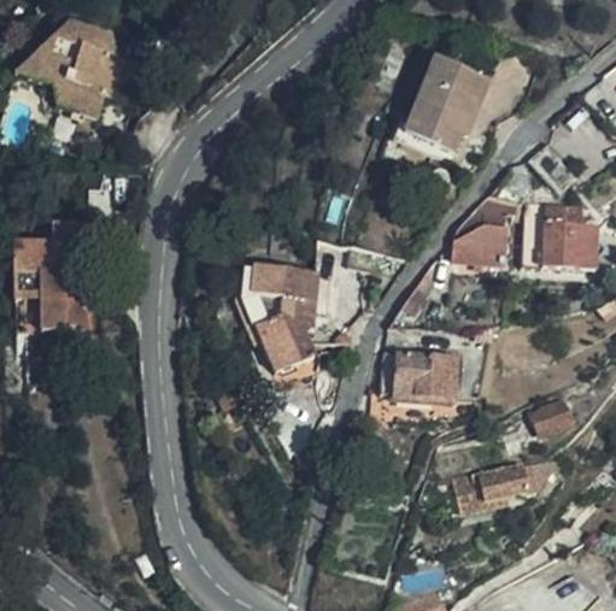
[(127,81),(132,62),(115,57),(109,35),(64,23),(58,41),(50,37),(45,57),(34,53),(25,81),(51,88),(56,106),(80,113),(91,117),(83,141),(94,142),(100,121),(95,119),(103,97),(109,98),(115,77),(127,81)]
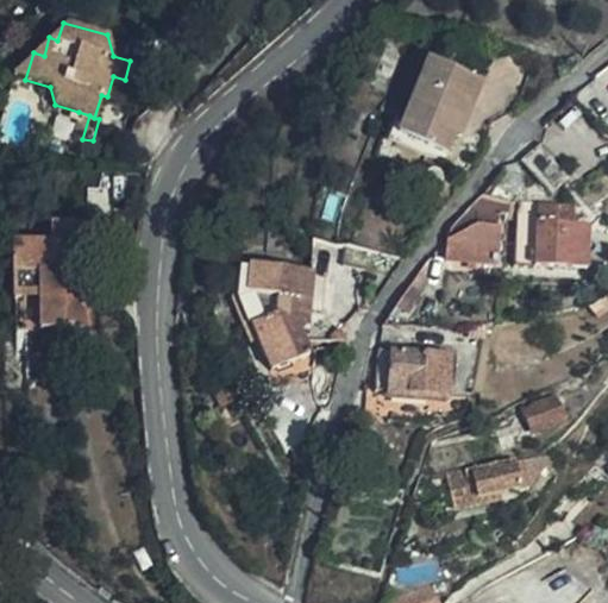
[(57,41),(63,23),(49,37),(57,41)]
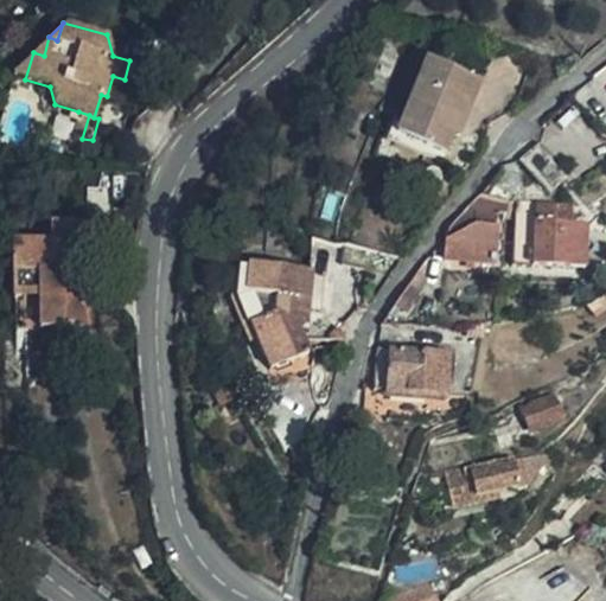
[(44,56),(49,37),(33,52),(44,56)]
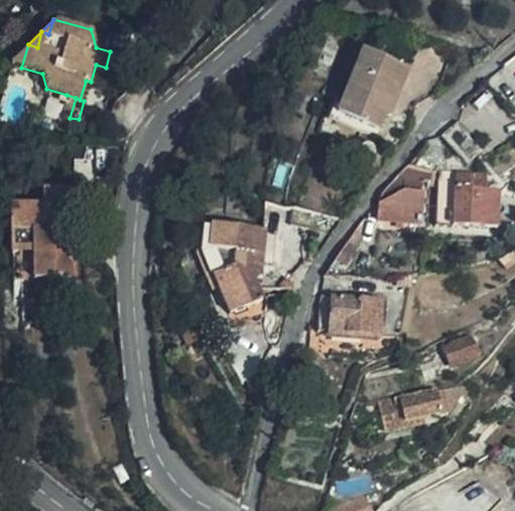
[(21,68),(28,44),(8,64),(21,68)]
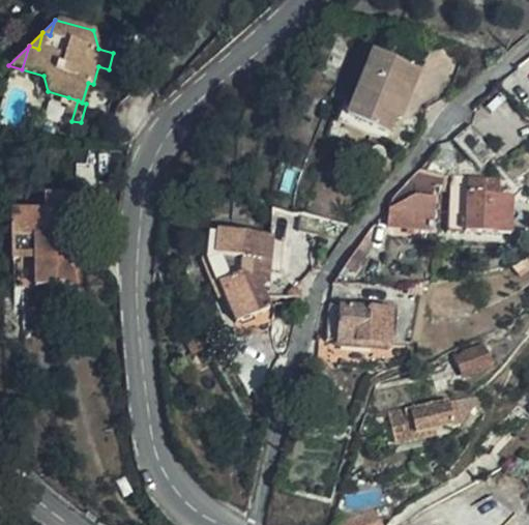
[(405,89),(409,91),(418,68),(373,51),(346,114),(387,132),(394,114),(405,89)]
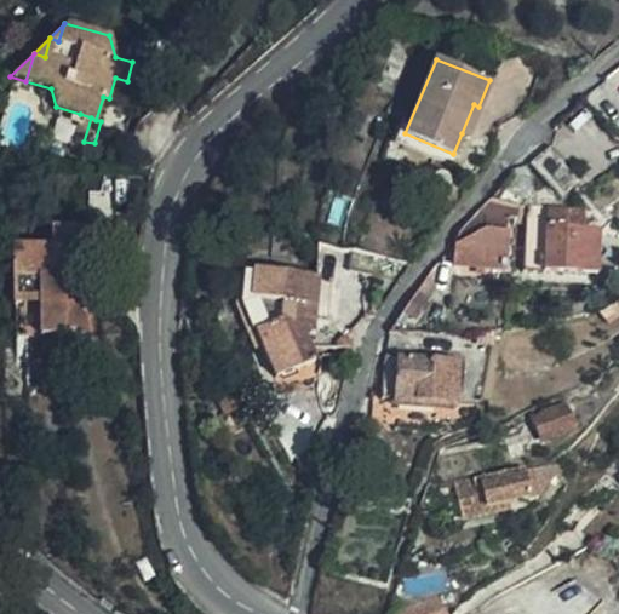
[(143,66),(132,62),(127,81),(143,66)]
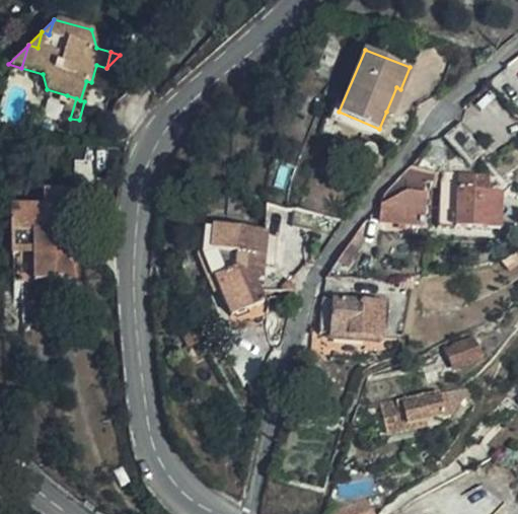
[(92,82),(106,68),(96,65),(91,82),(92,82)]
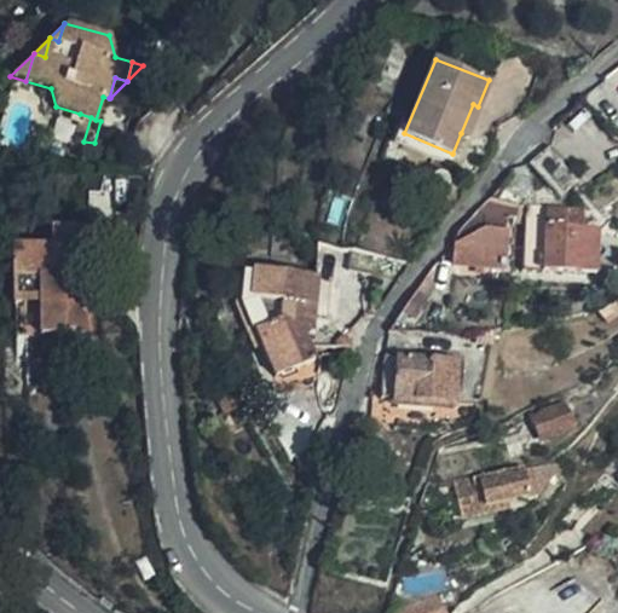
[(466,136),(478,107),(473,104),(461,133),(466,136)]
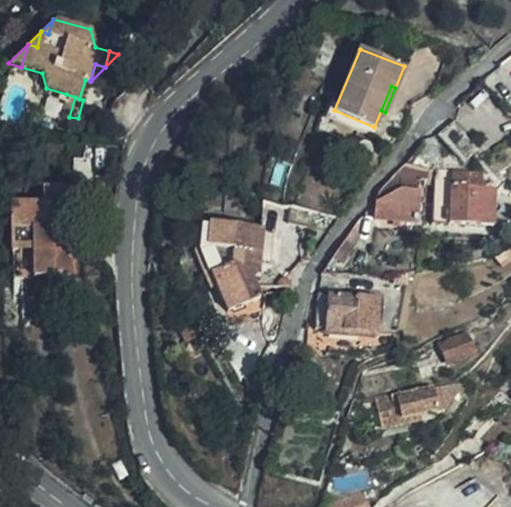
[(60,113),(69,117),(75,97),(66,94),(60,113)]
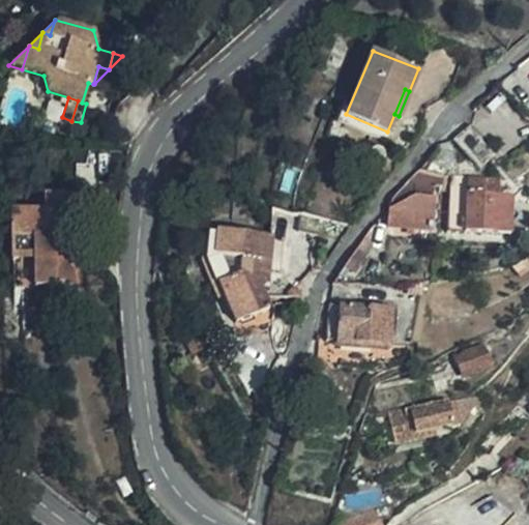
[(479,162),(490,150),(469,125),(457,138),(479,162)]
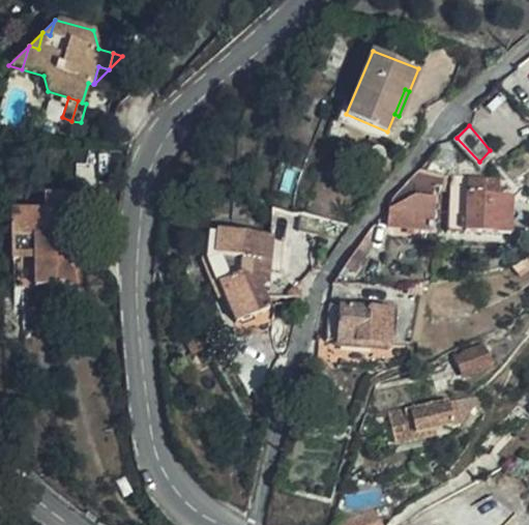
[(381,158),(386,149),(383,145),(381,144),(376,143),(373,144),(369,147),(368,150),(368,157),(375,161),(379,159),(381,158)]
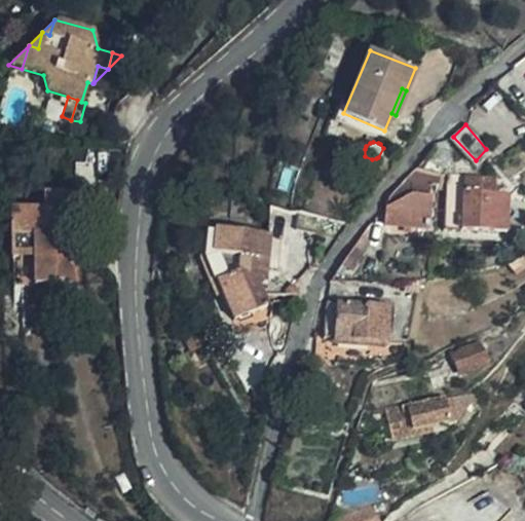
[(441,171),(414,164),(386,195),(386,198),(385,221),(426,224),(430,180),(439,181),(441,171)]
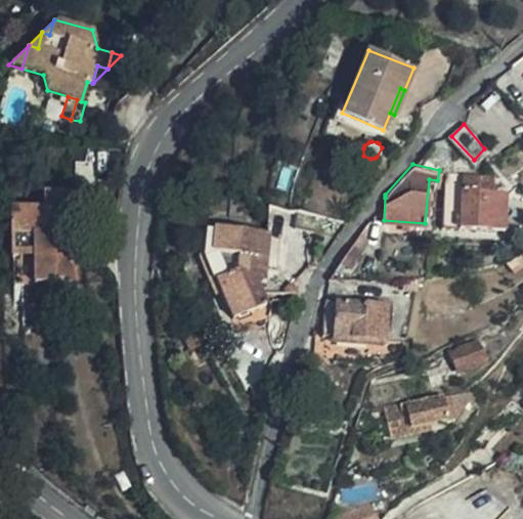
[(503,229),(505,197),(492,196),(492,188),(462,186),(463,172),(445,171),(442,224),(456,226),(458,226),(503,229)]
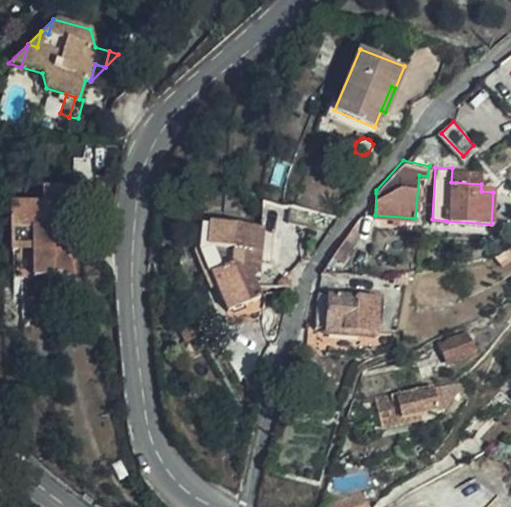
[(482,170),(452,168),(451,182),(481,184),(482,170)]
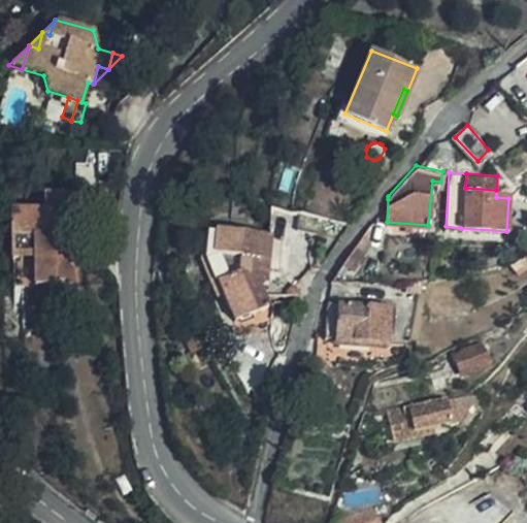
[(73,231),(68,230),(60,231),(60,216),(68,215),(76,215),(76,190),(44,190),(43,205),(10,205),(12,251),(33,251),(34,258),(34,283),(74,282),(73,231)]
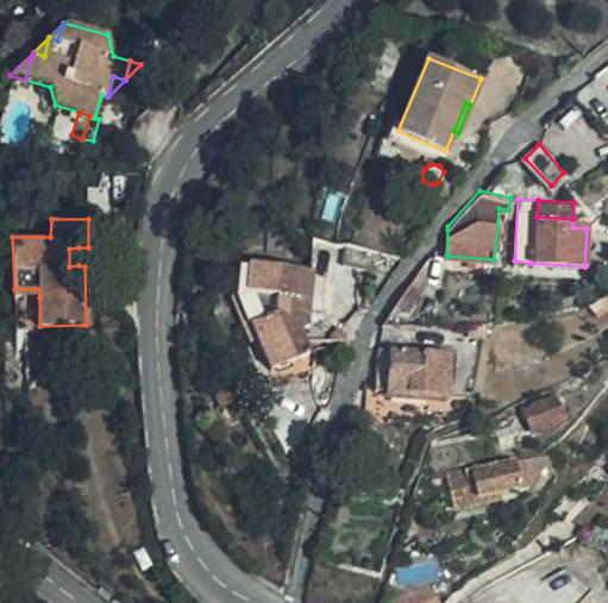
[(69,267),(79,265),(79,247),(69,249),(69,267)]
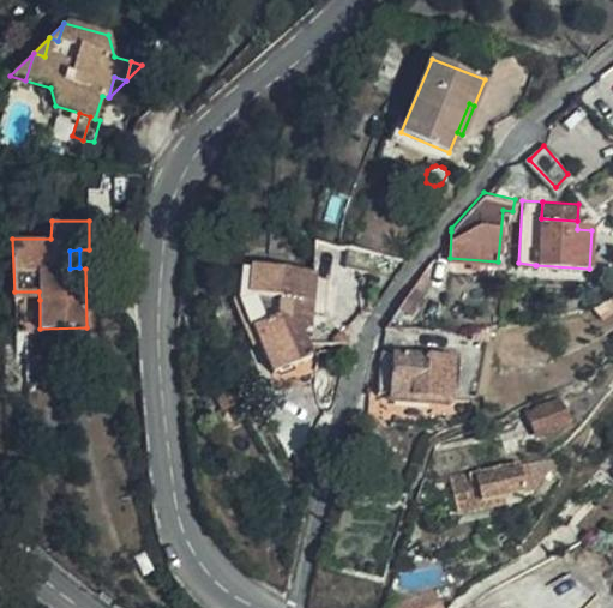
[(362,268),(364,256),(348,253),(346,265),(362,268)]
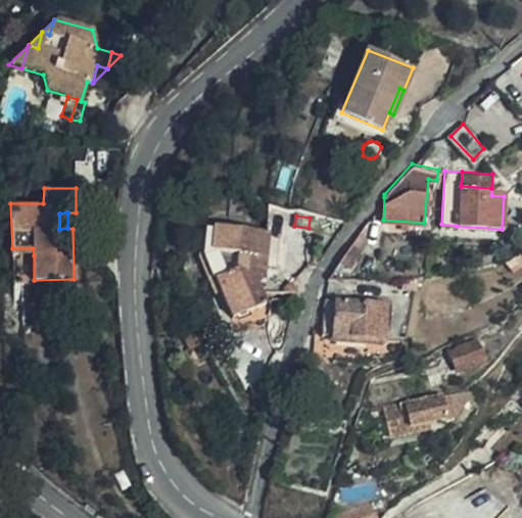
[(215,241),(215,225),(202,224),(199,255),(205,271),(212,292),(222,288),(216,276),(236,267),(237,251),(214,249),(215,241)]
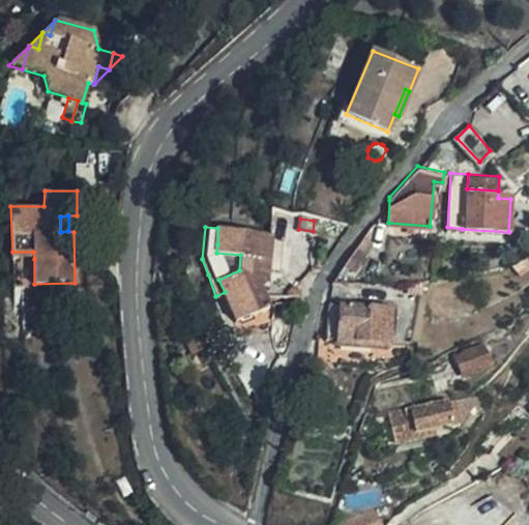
[(258,267),(267,267),(270,233),(223,228),(217,228),(217,244),(216,253),(240,255),(239,270),(218,280),(225,292),(235,319),(268,305),(257,280),(258,267)]
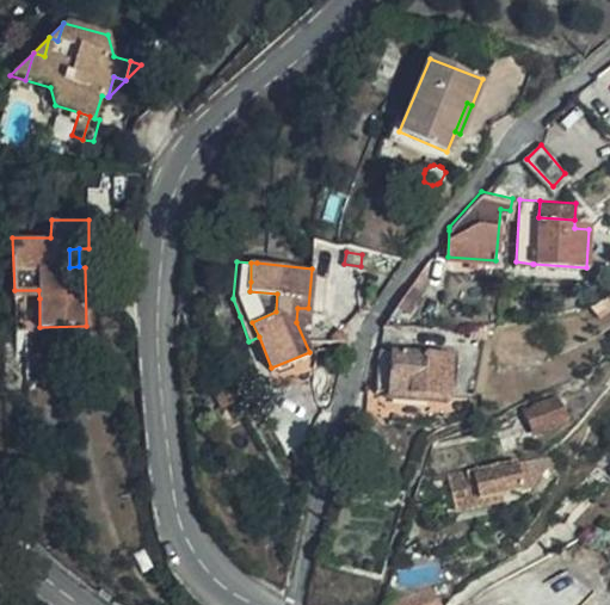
[(426,275),(419,270),(411,284),(417,288),(426,275)]
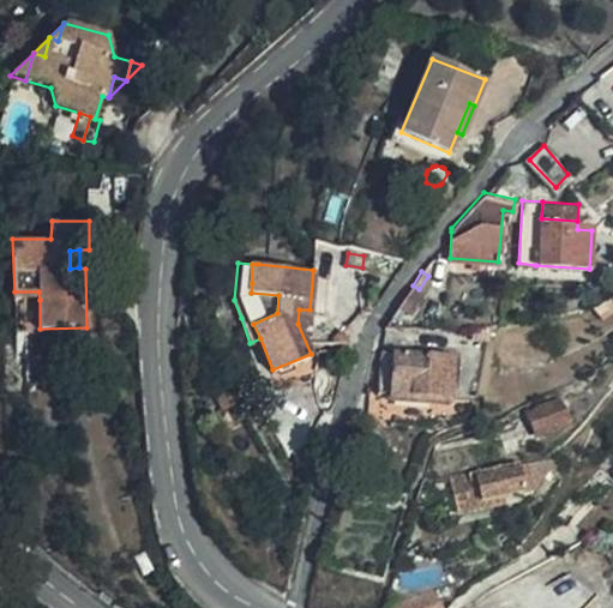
[(413,286),(398,306),(410,314),(421,299),(415,294),(419,289),(413,286)]
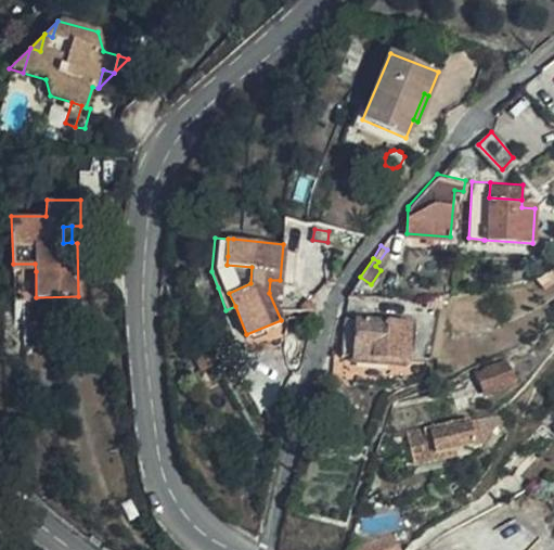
[(544,284),(553,277),(553,258),(536,273),(544,284)]
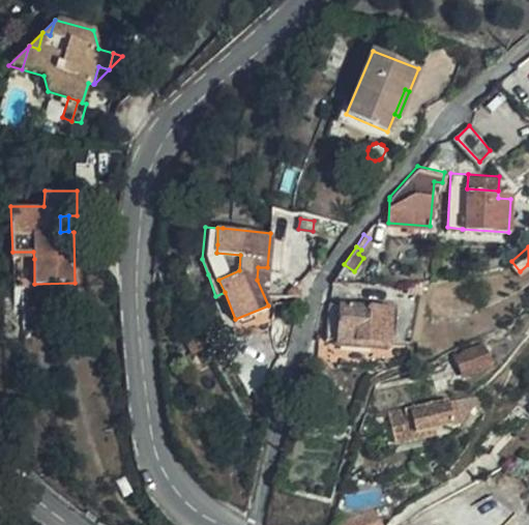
[(267,281),(267,267),(258,267),(257,280),(267,281)]
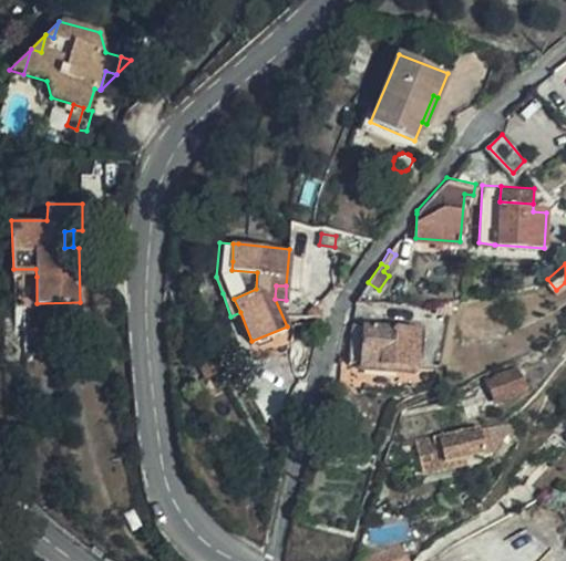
[(415,365),(419,326),(351,321),(348,360),(415,365)]
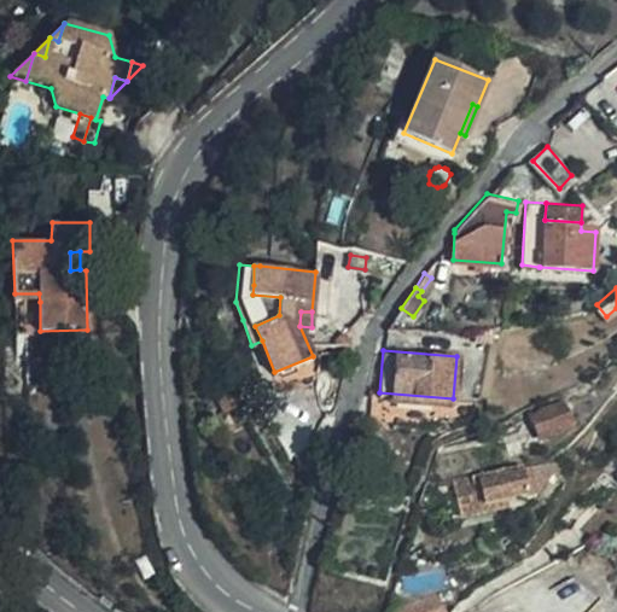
[(574,421),(563,397),(530,411),(540,433),(574,421)]
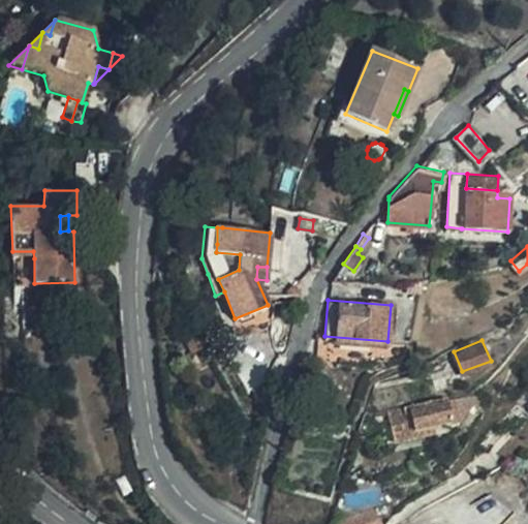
[(473,388),(468,393),(472,401),(479,395),(473,388)]
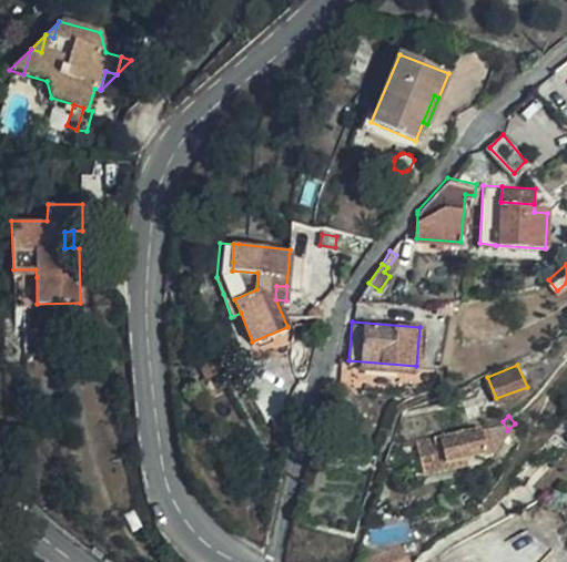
[(478,426),(418,437),(426,469),(447,466),(446,459),(442,440),(481,431),(478,426)]
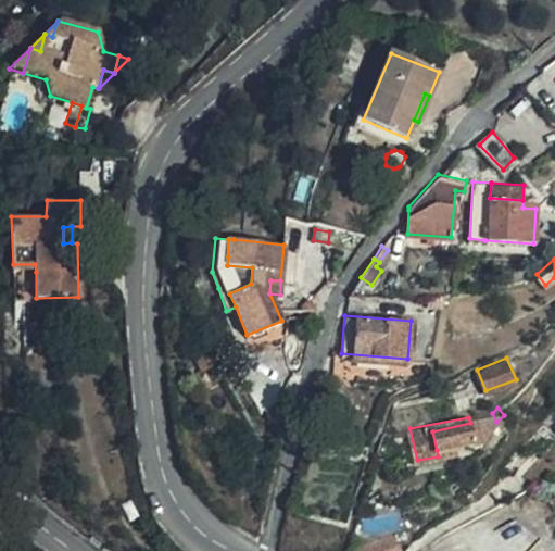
[(432,431),(437,450),(474,441),(470,423),(432,431)]
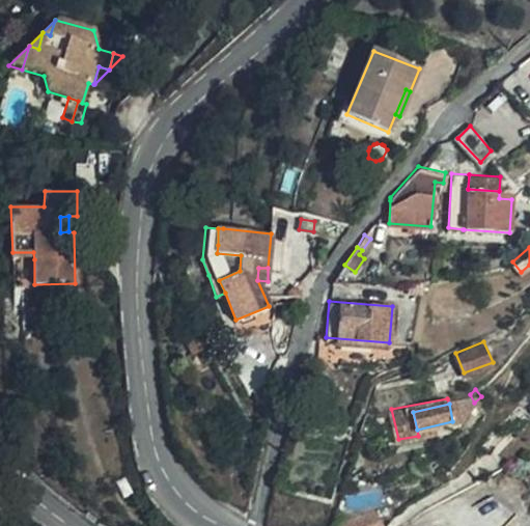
[(501,525),(513,513),(492,492),(461,508),(452,524),(453,525),(501,525)]
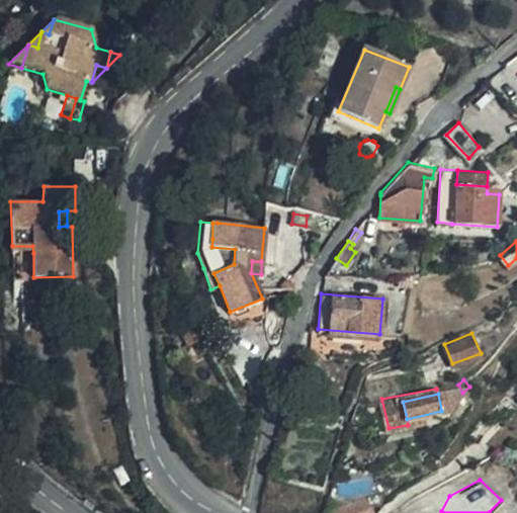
[(370,512),(362,496),(332,510),(333,512),(370,512)]
